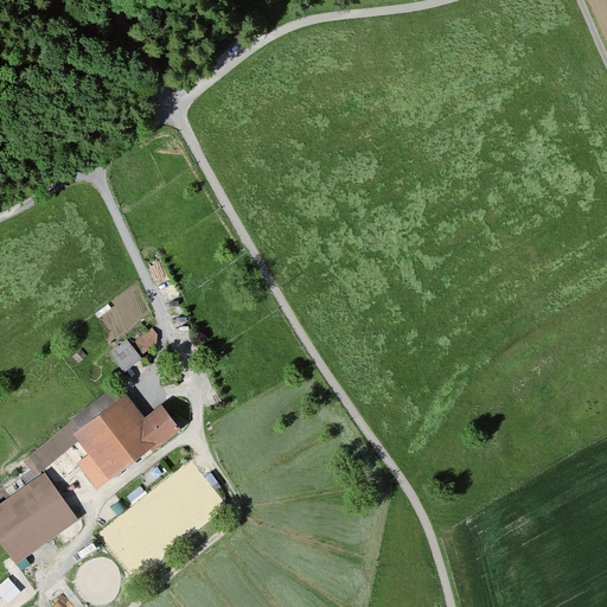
[(127,342),(112,353),(123,368),(139,356),(138,355),(151,344),(147,340),(151,338),(147,333),(131,346),(127,342)]
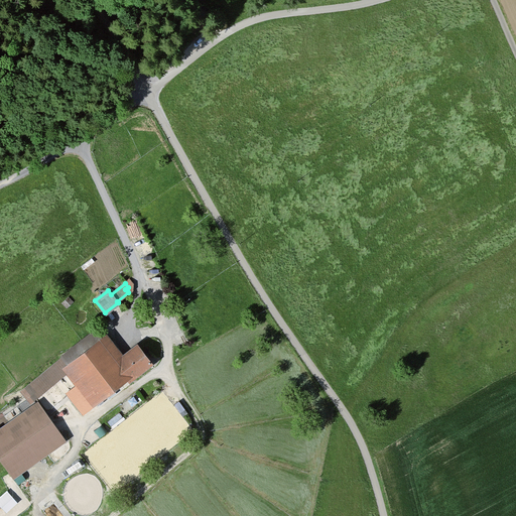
[(69,295),(62,302),(68,307),(75,301),(69,295)]
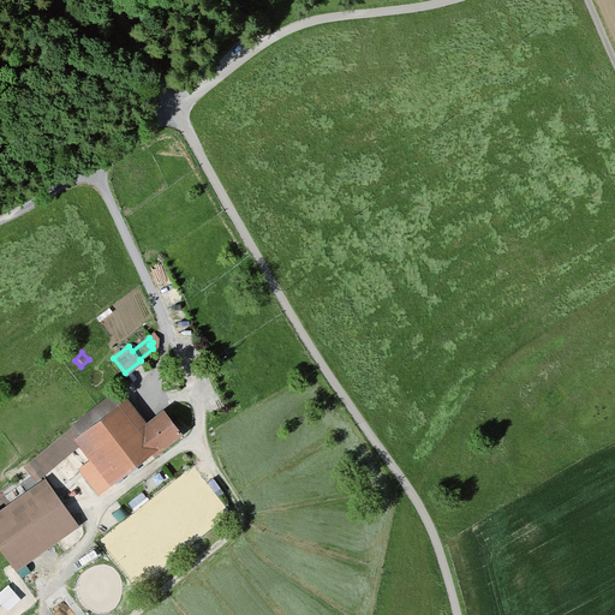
[(78,428),(85,436),(96,449),(105,461),(97,467),(109,482),(151,448),(155,452),(179,434),(163,413),(141,431),(112,395),(84,417),(87,421),(78,428)]
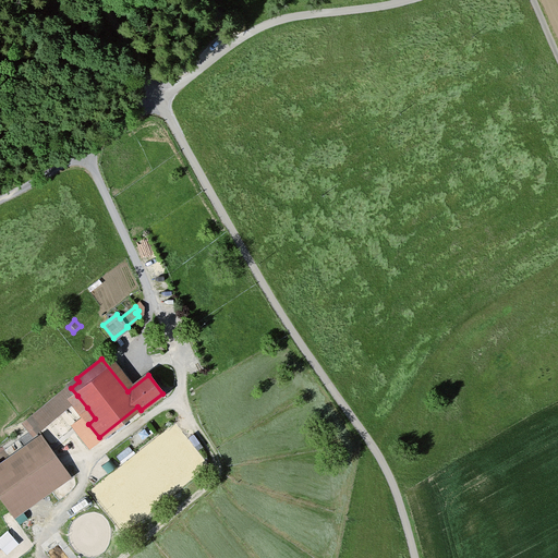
[(74,392),(69,387),(33,416),(38,423),(74,392)]
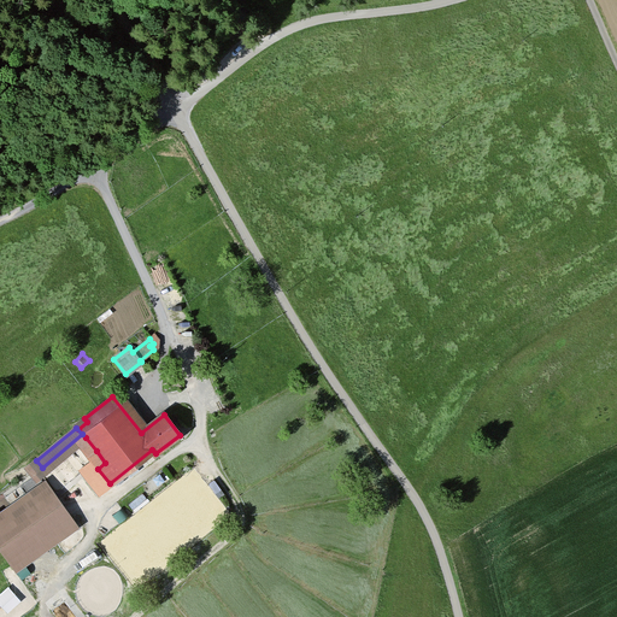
[(42,468),(36,460),(33,464),(43,477),(88,441),(82,434),(42,468)]
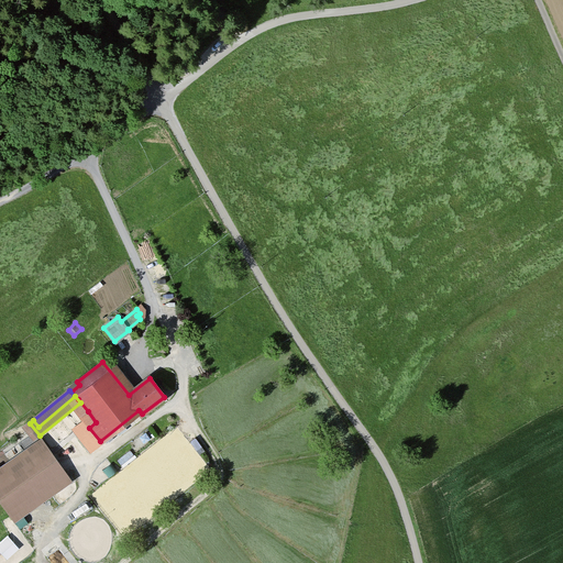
[(96,422),(88,411),(75,422),(94,445),(100,441),(89,428),(96,422)]
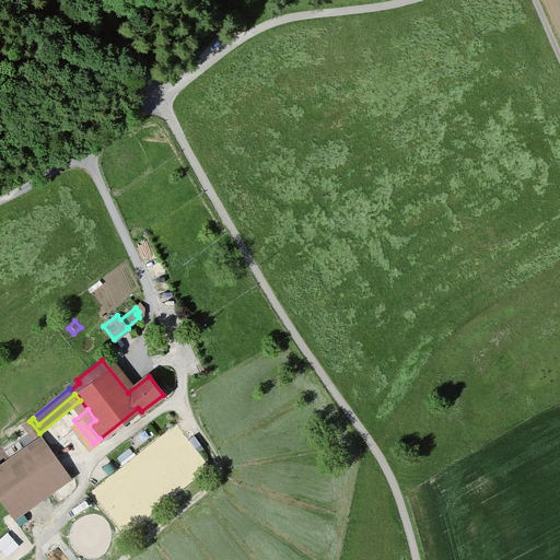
[(0,477),(46,445),(39,436),(0,464),(0,477)]
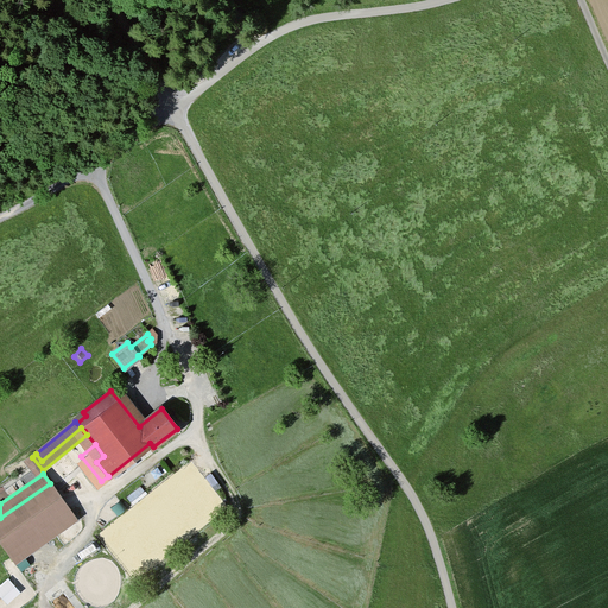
[(50,483),(0,518),(0,540),(16,562),(75,519),(50,483)]
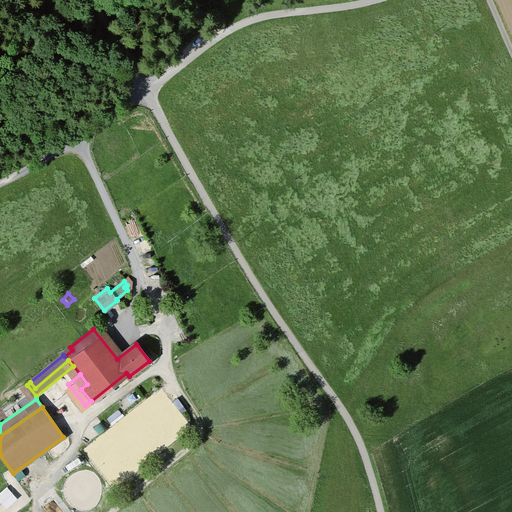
[(0,498),(7,507),(19,497),(9,485),(0,492),(0,498)]
